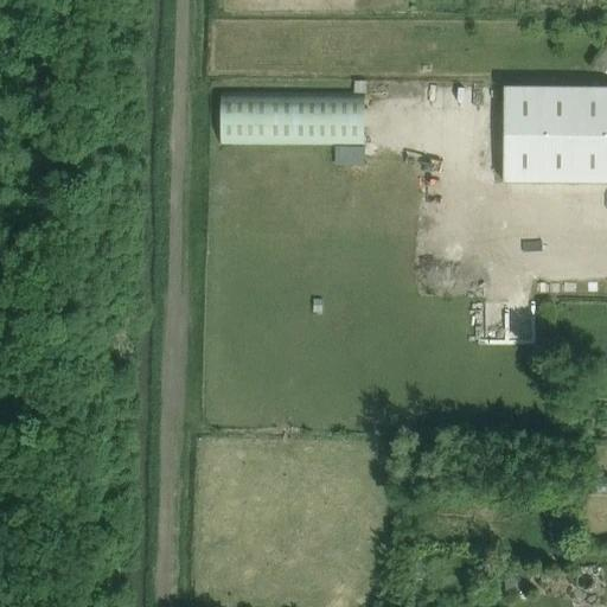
[(606,183),(606,88),(505,88),(504,183),(606,183)]
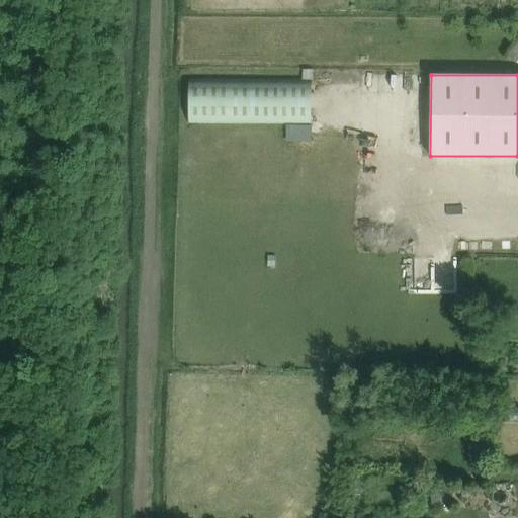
[(312,124),(313,80),(189,79),(189,123),(312,124)]
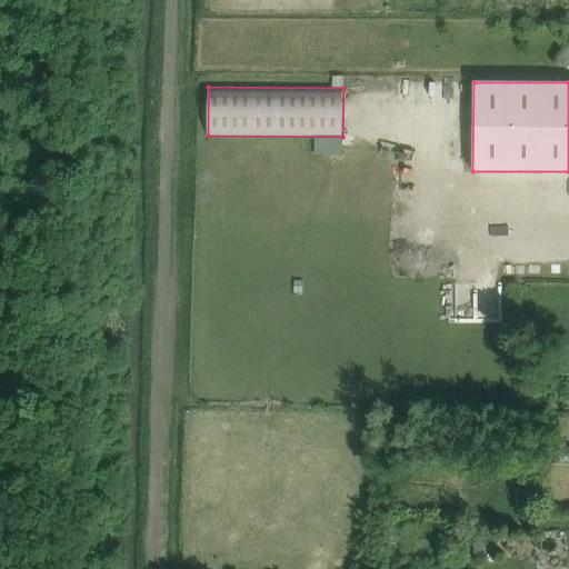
[(558,452),(558,461),(567,462),(567,452),(558,452)]
